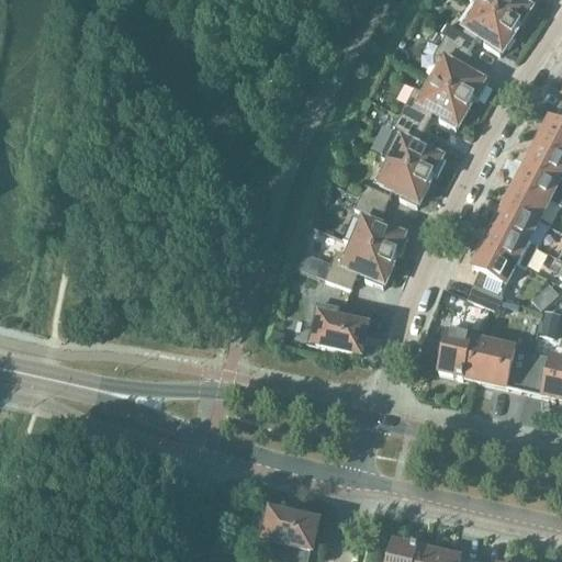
[(471,0),(470,3),(480,11),(517,35),(520,30),(524,32),(535,15),(510,0),(471,0)]
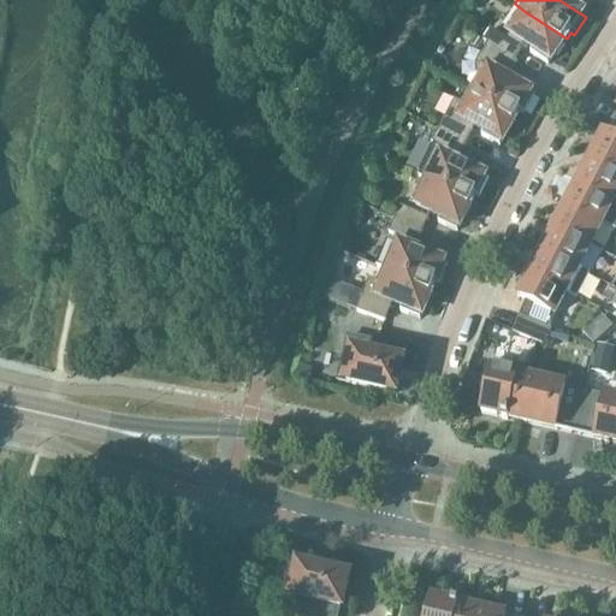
[(514,61),(525,45),(533,49),(531,53),(549,65),(567,39),(526,12),(508,41),(491,30),(484,42),(487,46),(514,61)]
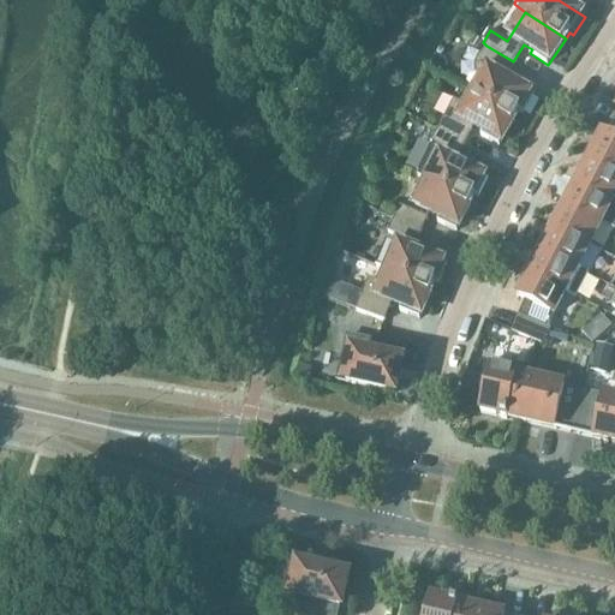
[(463,15),(455,25),(463,30),(470,19),(463,15)]
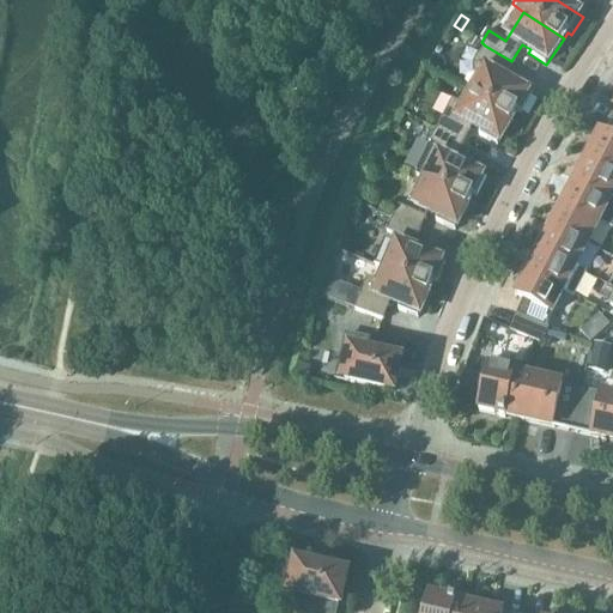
[(474,38),(469,46),(475,50),(480,43),(474,38)]
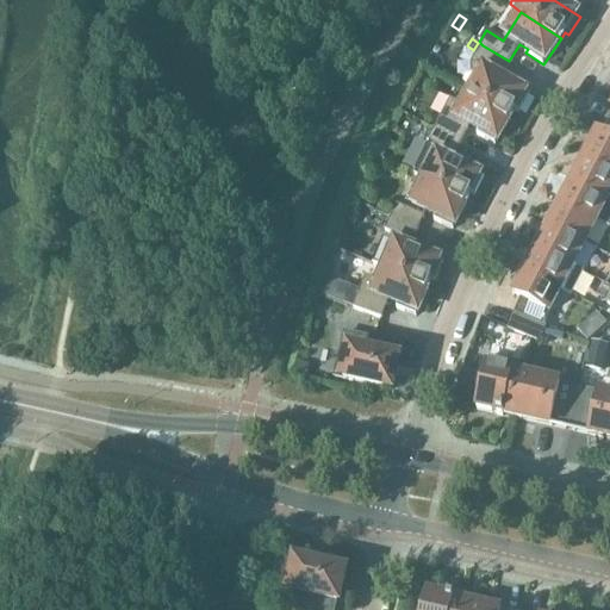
[(509,61),(483,45),(473,61),(471,64),(471,69),(472,74),(474,78),(478,81),(470,94),(511,118),(515,112),(520,114),(529,97),(498,79),(509,61)]
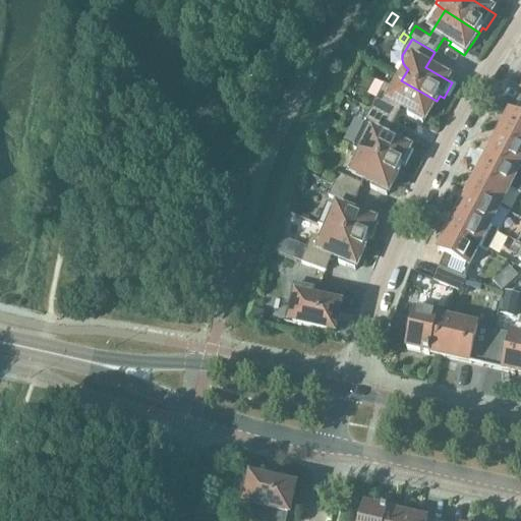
[(437,101),(401,80),(395,92),(385,85),(370,111),(394,123),(402,108),(409,112),(407,116),(423,125),(437,101)]
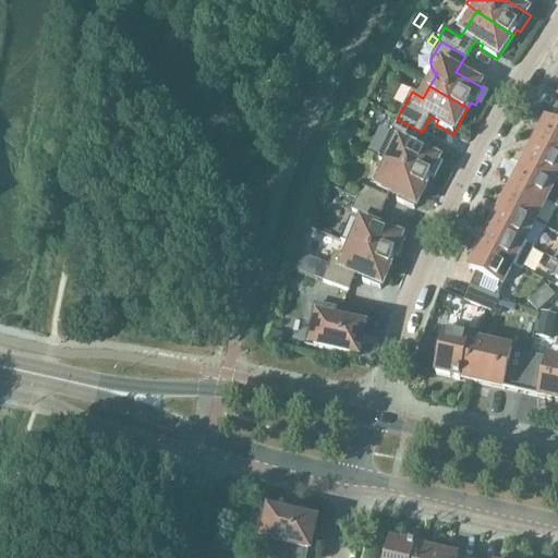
[(557,113),(557,114),(550,125),(547,123),(543,131),(535,144),(557,156),(557,113)]
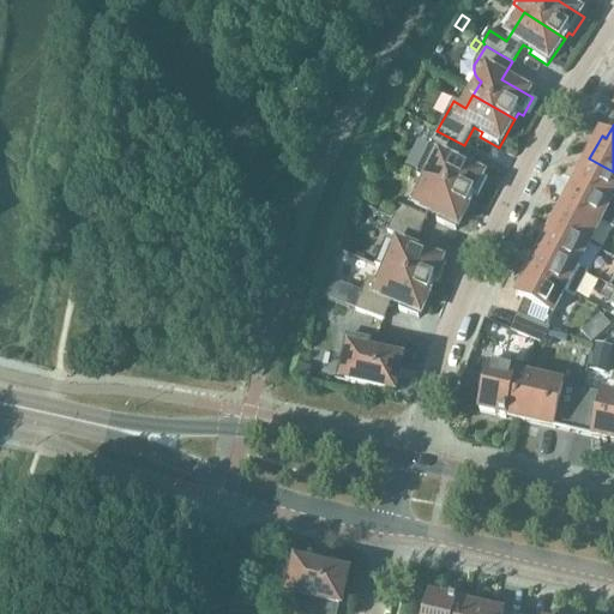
[(443,150),(427,181),(470,203),(474,197),(477,198),(487,180),(455,164),(464,145),(437,131),(431,144),(443,150)]
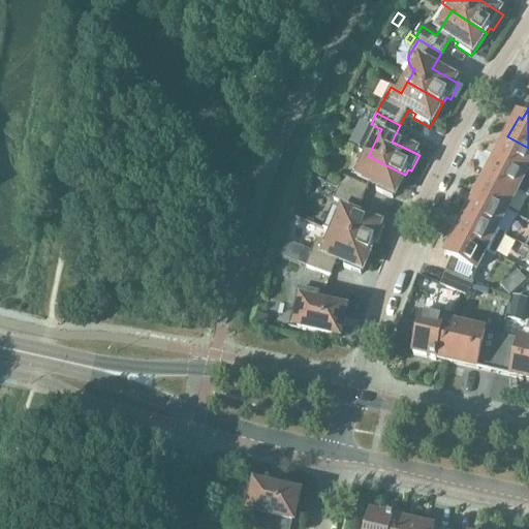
[(528,148),(507,136),(497,156),(528,173),(528,148)]
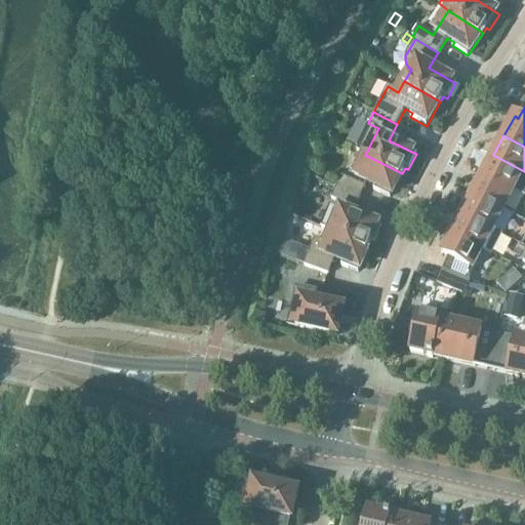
[(390,198),(402,173),(365,155),(355,176),(375,187),(373,191),(390,198)]
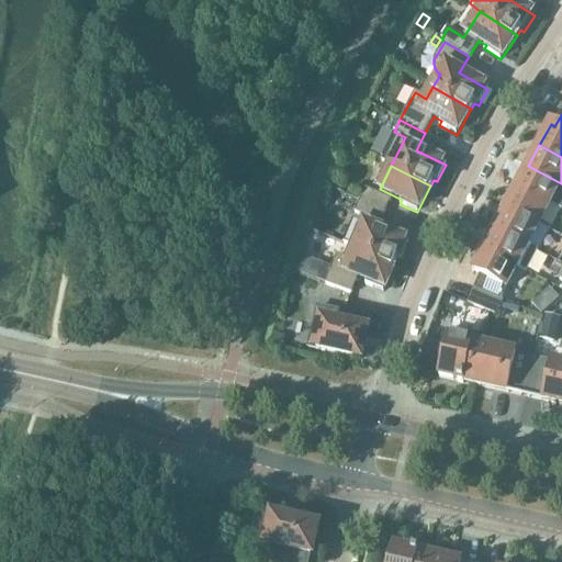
[(561,209),(561,183),(528,166),(517,188),(550,204),(561,211),(561,209)]
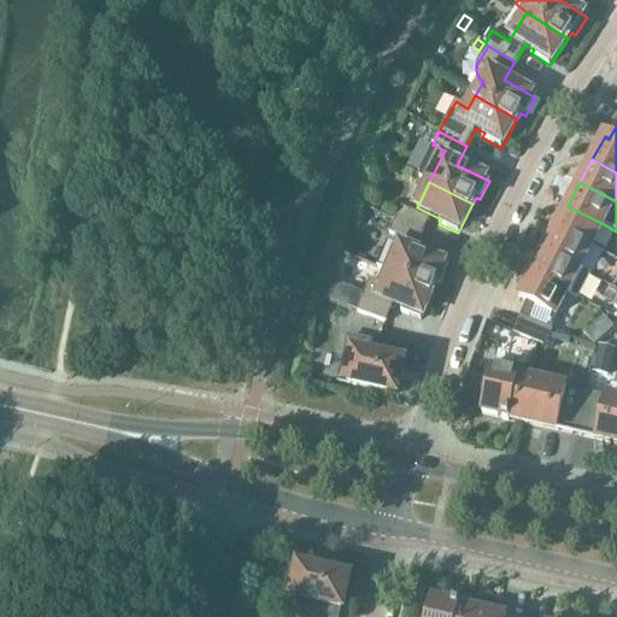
[(592,247),(604,224),(568,206),(556,229),(592,247)]
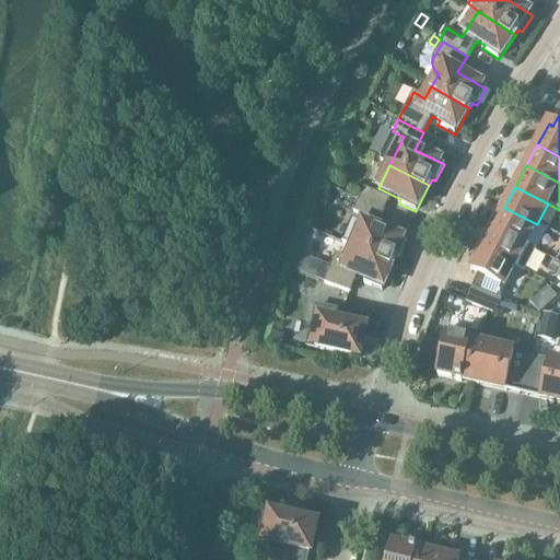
[(359,200),(384,212),(389,200),(364,188),(359,200)]
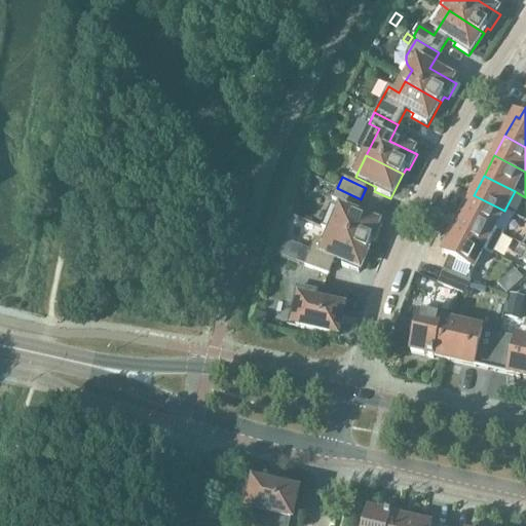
[(361,199),(337,188),(332,199),(355,211),(361,199)]
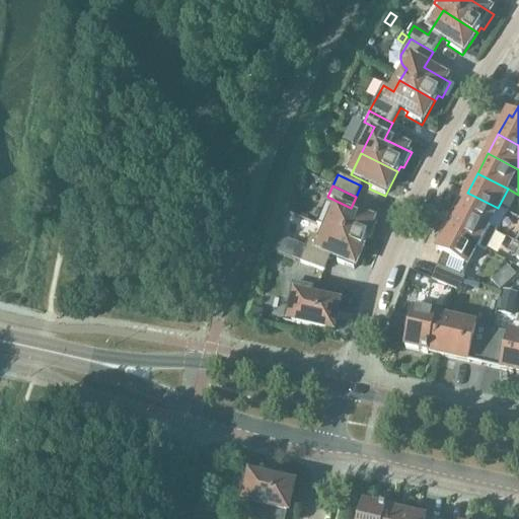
[(488,228),(498,208),(467,193),(457,212),(488,228)]
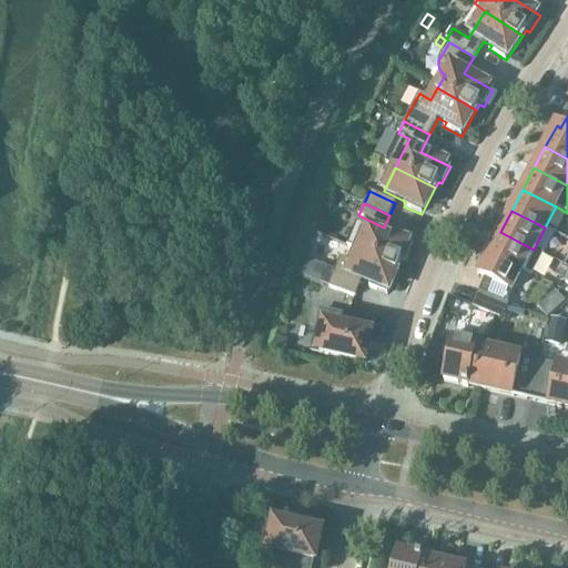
[(368,226),(358,251),(399,267),(402,262),(406,263),(413,245),(368,226)]
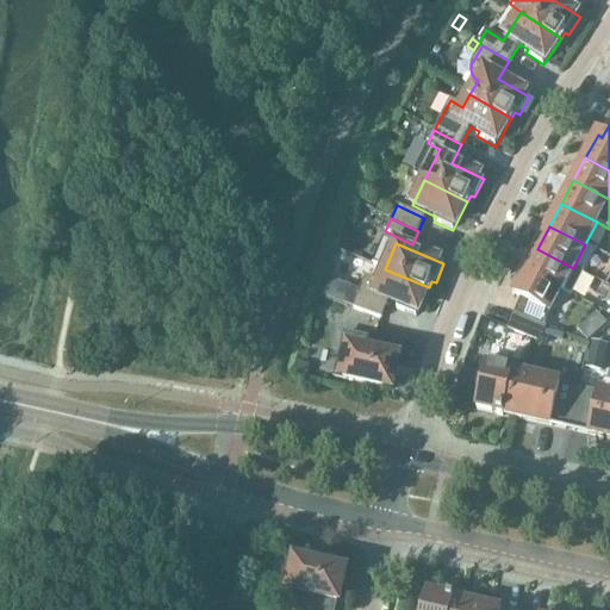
[(537,249),(526,272),(561,291),(572,296),(584,273),(573,268),(537,249)]
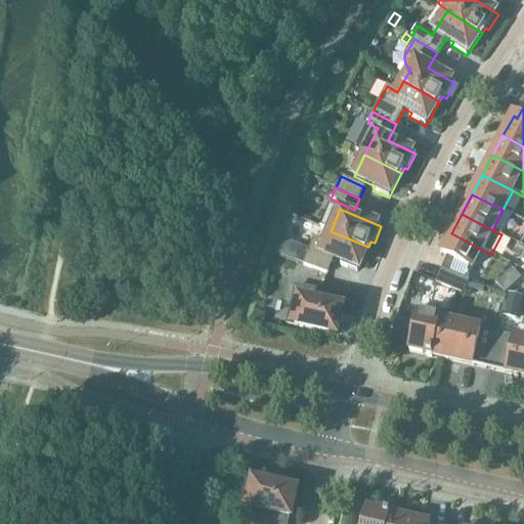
[(357,273),(368,247),(331,231),(325,243),(314,238),(304,266),(328,275),(334,259),(342,262),(341,266),(357,273)]
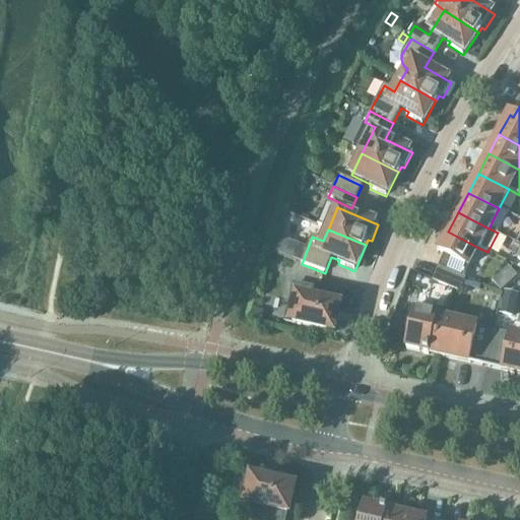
[(468,267),(478,248),(448,232),(438,252),(439,252),(445,255),(440,268),(464,278),(468,267)]
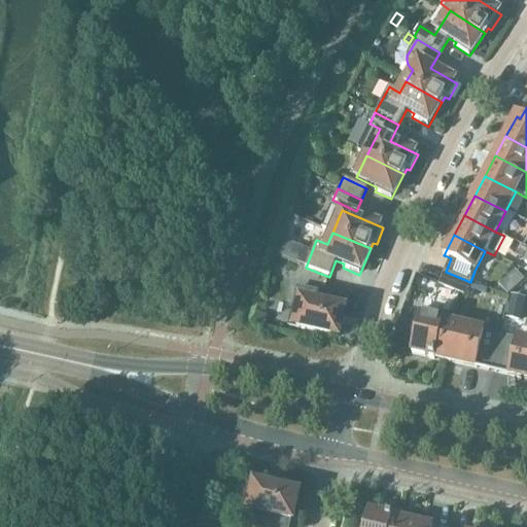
[(292,246),(287,259),(306,267),(311,253),(292,246)]
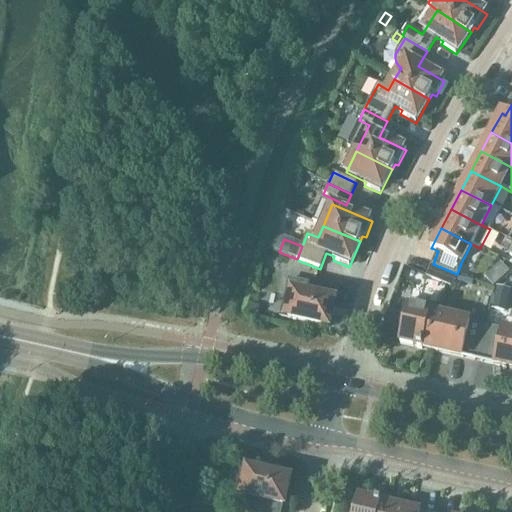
[(451,287),(457,274),(433,264),(428,277),(451,287)]
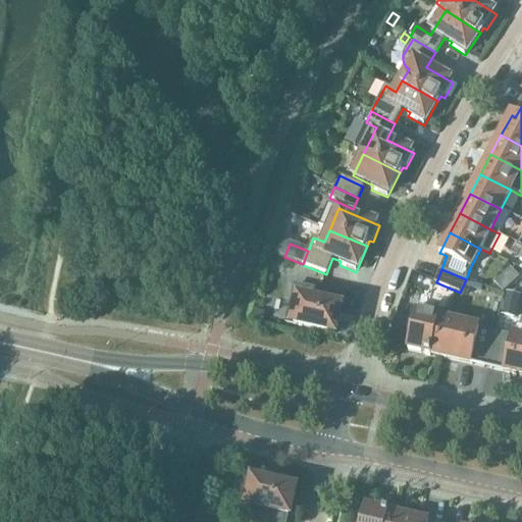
[(500,279),(494,283),(504,294),(509,289),(500,279)]
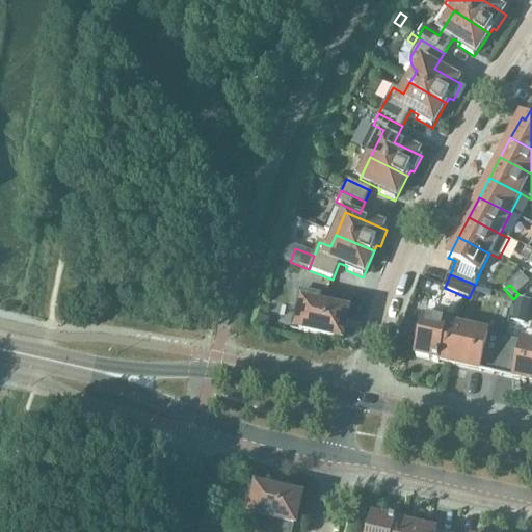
[(343,316),(346,302),(349,303),(349,302),(301,292),(297,308),(304,310),(299,330),(292,329),(292,330),(341,341),(346,317),(343,316)]
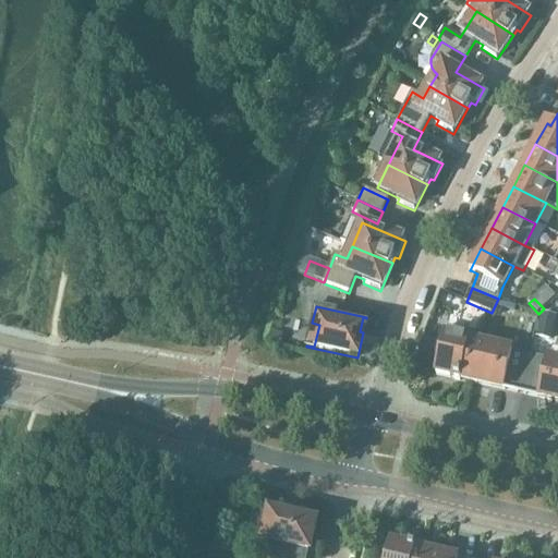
[(556,317),(542,314),(537,338),(552,341),(556,317)]
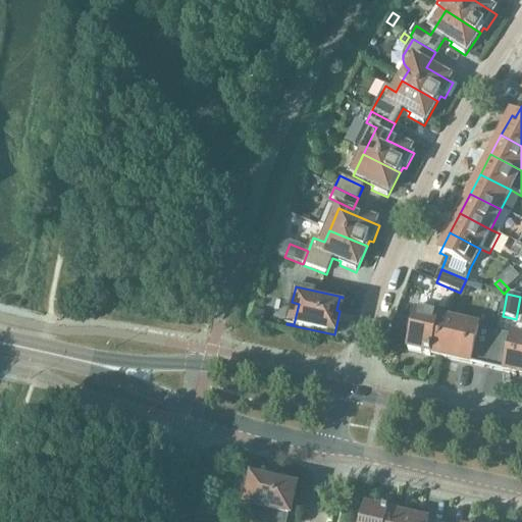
[(451,314),(418,307),(408,352),(426,356),(430,357),(430,356),(440,358),(449,322),(451,314)]
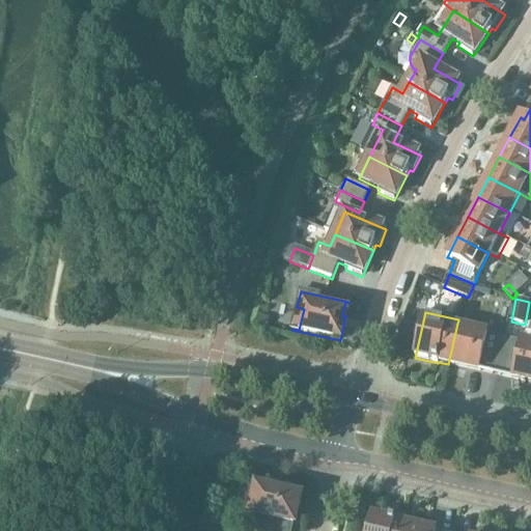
[(258,318),(256,328),(267,331),(268,326),(263,319),(258,318)]
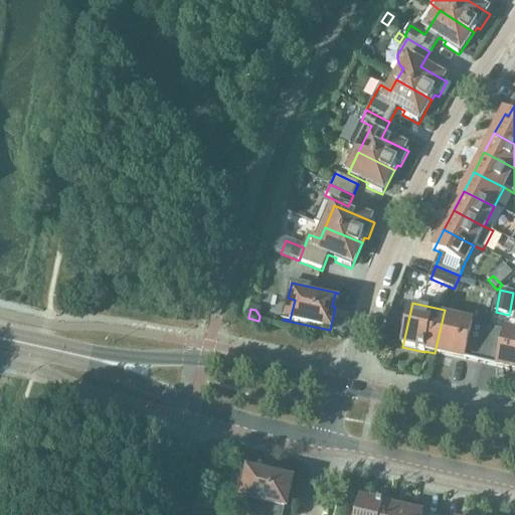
[(486,328),(443,318),(435,353),(478,363),(486,328)]
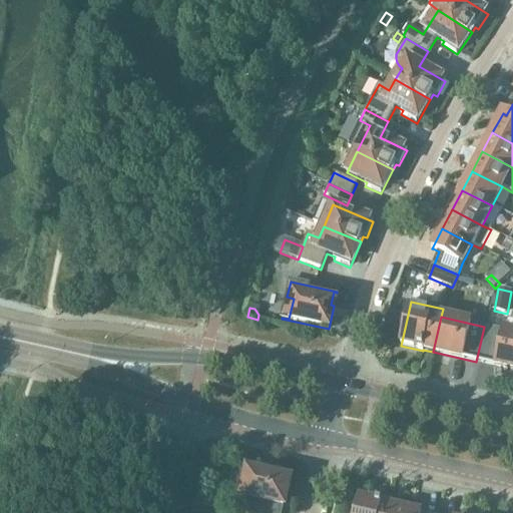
[(482,363),(512,370),(512,333),(490,328),(482,363)]
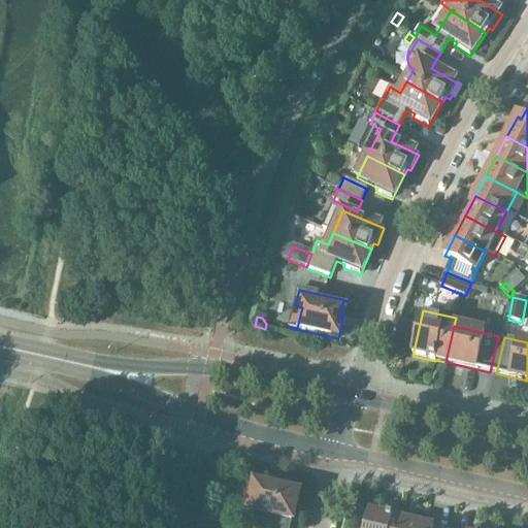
[(292,522),(297,498),(250,488),(249,488),(256,490),(252,510),(244,509),(240,525),(252,527),(287,527),(289,522),(292,522)]
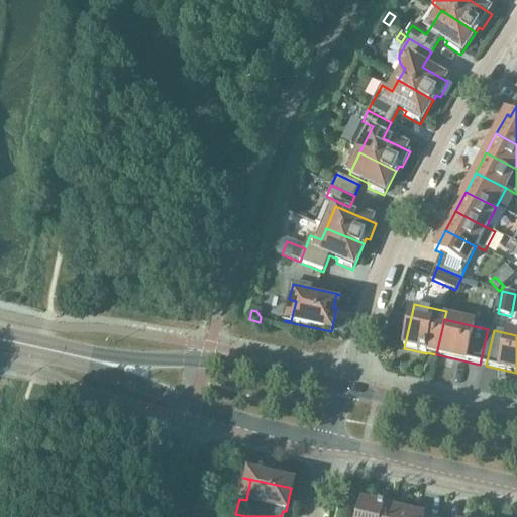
[(393,516),(395,512),(385,510),(385,509),(380,508),(363,504),(358,516),(393,516)]
